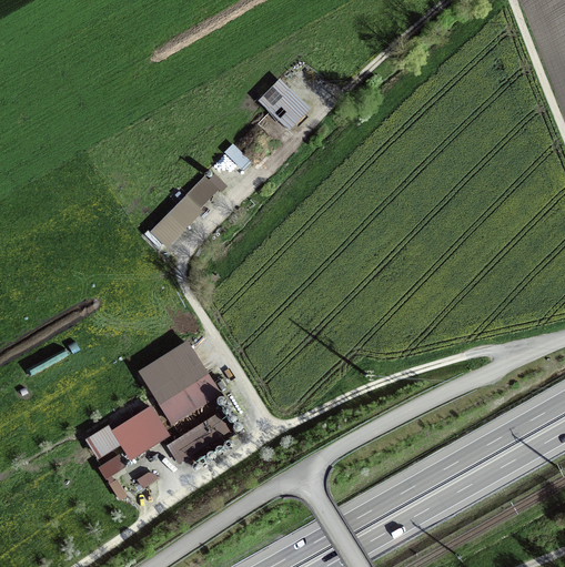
[(246,161),(233,145),(226,151),(240,166),(246,161)]
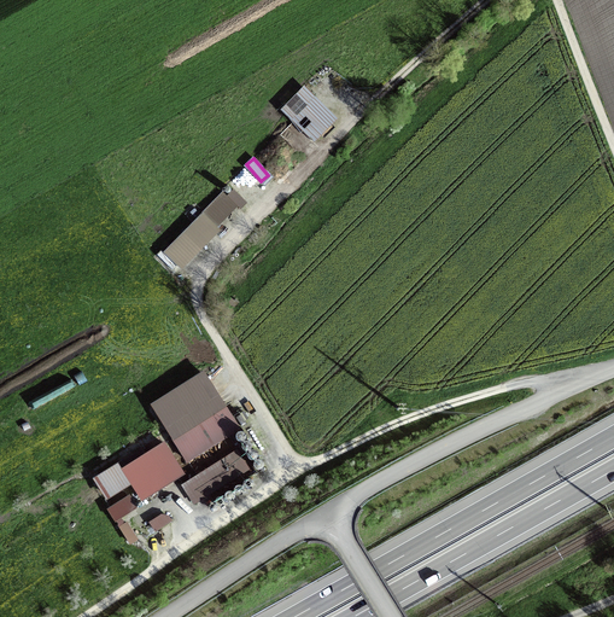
[(177,267),(220,227),(204,211),(162,251),(177,267)]
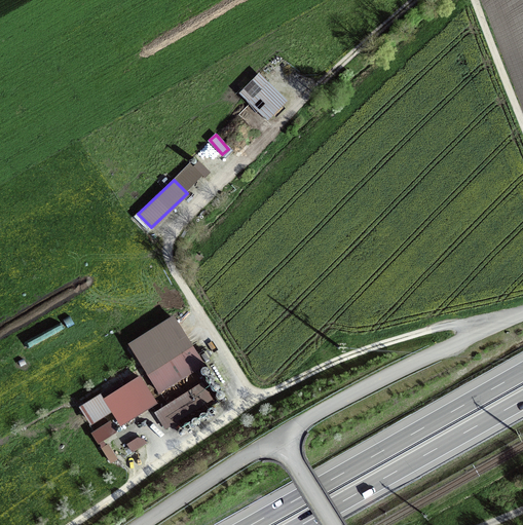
[(190,344),(145,371),(158,394),(203,367),(190,344)]
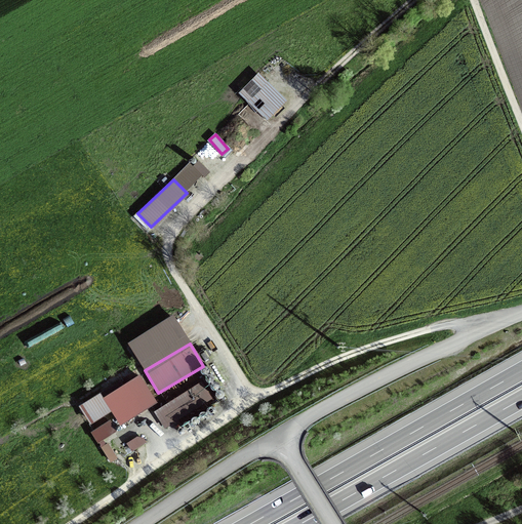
[(116,418),(149,397),(136,376),(103,398),(116,418)]
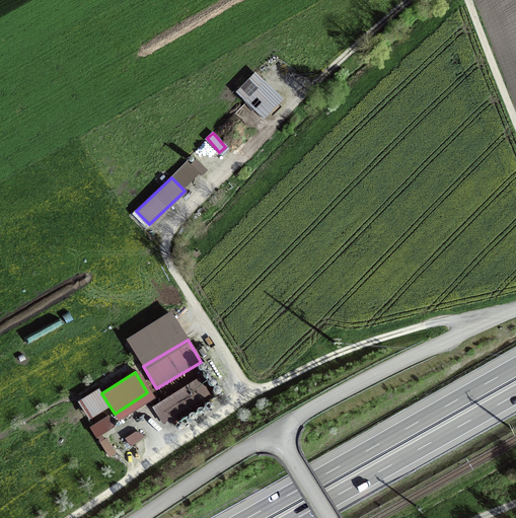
[(198,377),(150,405),(160,423),(208,393),(198,377)]
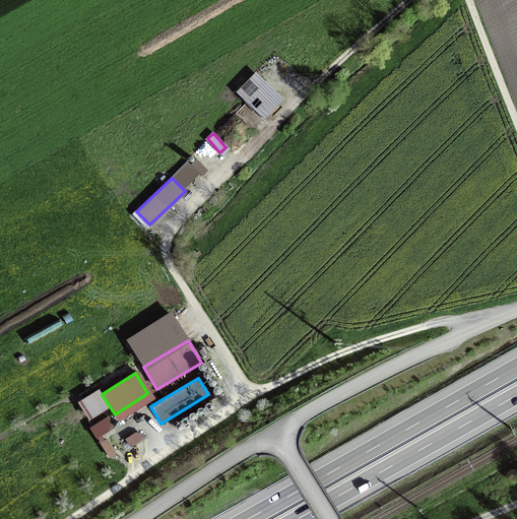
[(89,418),(105,408),(99,397),(82,407),(89,418)]
